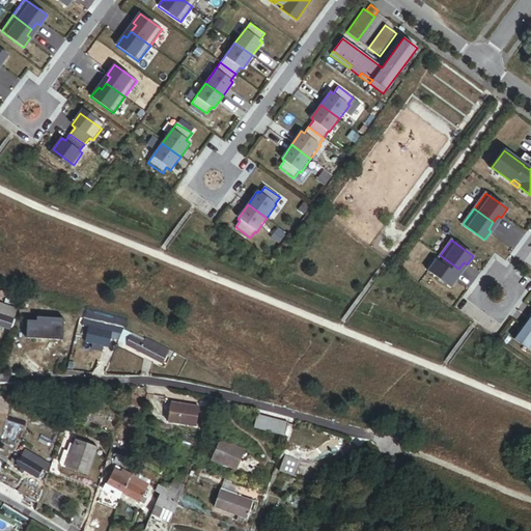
[(453,276),(458,269),(440,255),(428,271),(450,286),(456,278),(453,276)]
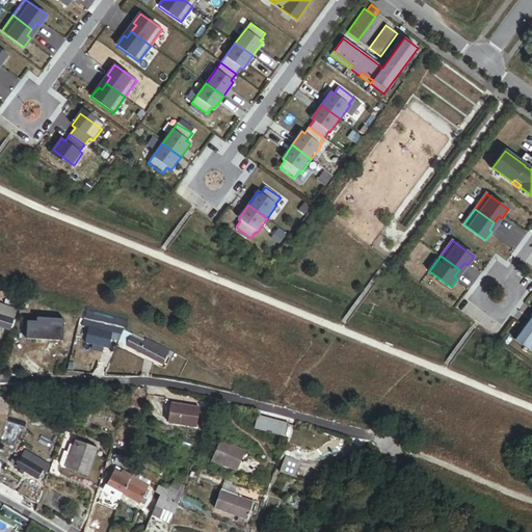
[(12,314),(0,309),(0,329),(6,333),(12,314)]
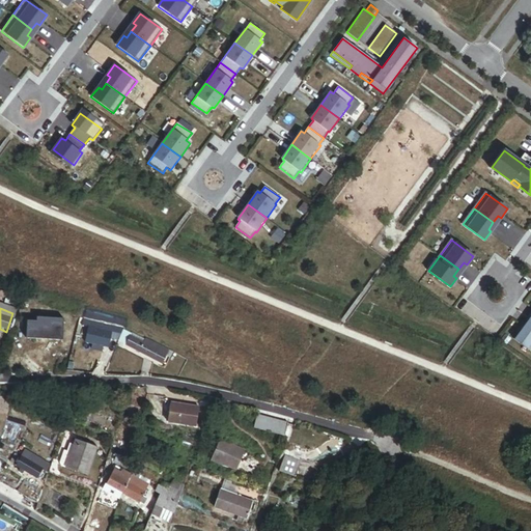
[(67,318),(37,309),(32,327),(44,331),(62,336),(67,318)]
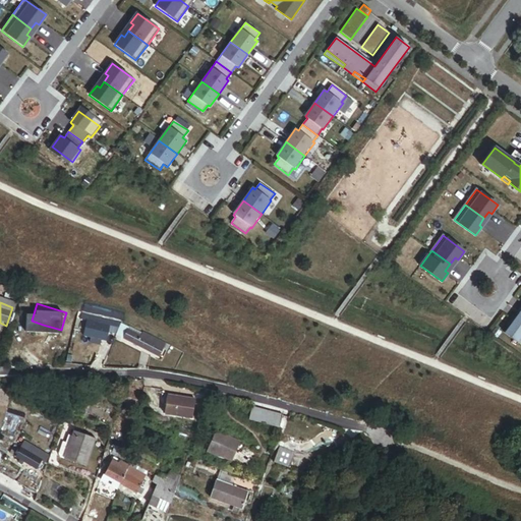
[(520,309),(503,336),(516,345),(520,337),(520,309)]
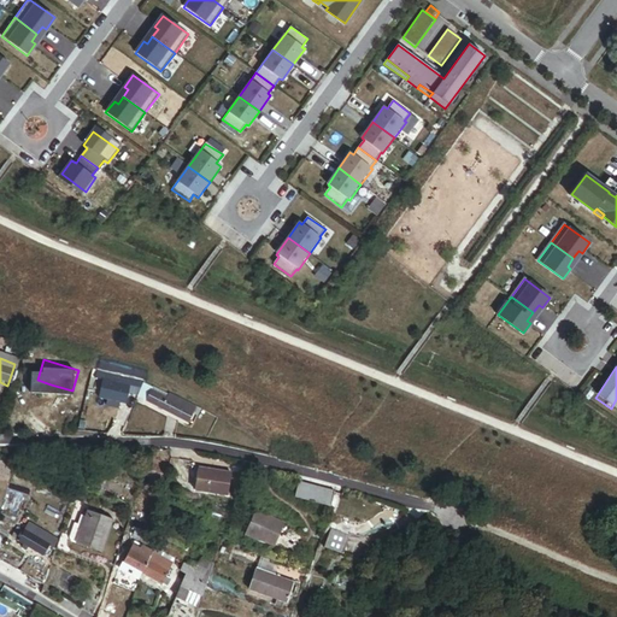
[(139,392),(141,388),(94,371),(90,380),(100,382),(94,399),(105,404),(103,410),(113,413),(116,406),(119,407),(123,399),(134,404),(139,392)]
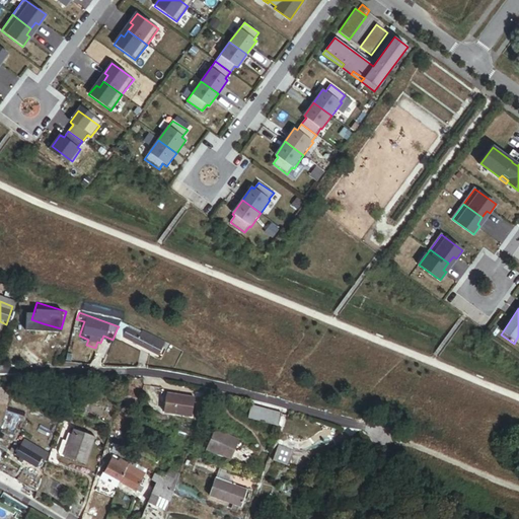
[(43,323),(31,319),(29,326),(41,330),(43,323)]
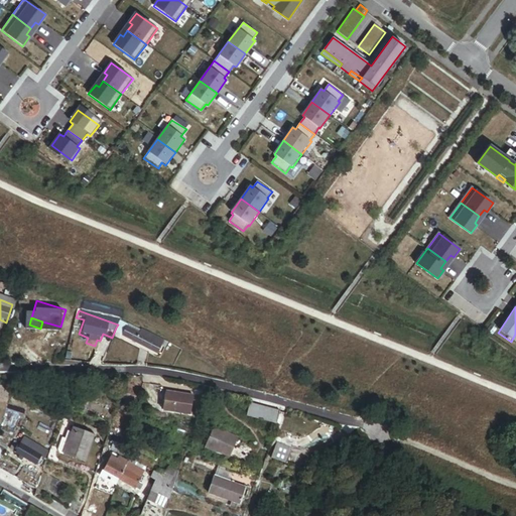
[(162,347),(138,336),(137,338),(116,328),(112,338),(158,356),(162,347)]
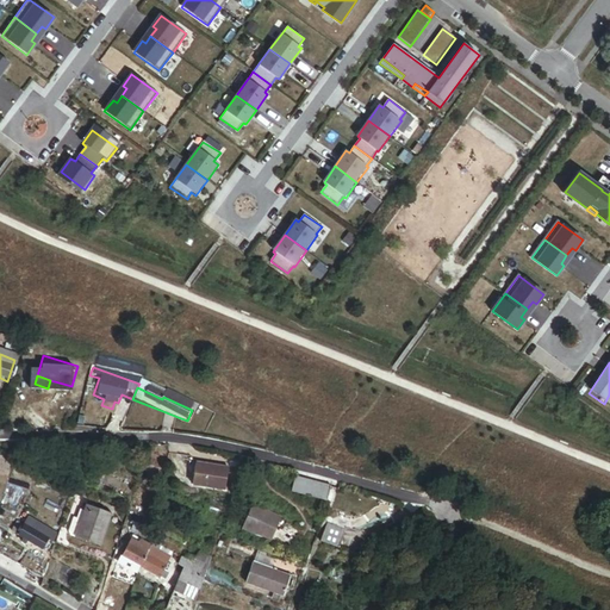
[(225,489),(229,466),(197,462),(193,484),(225,489)]
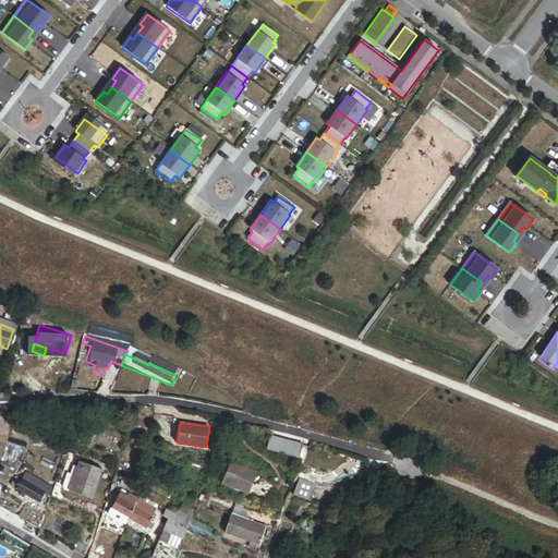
[(303,458),(307,444),(276,434),(270,448),(303,458)]
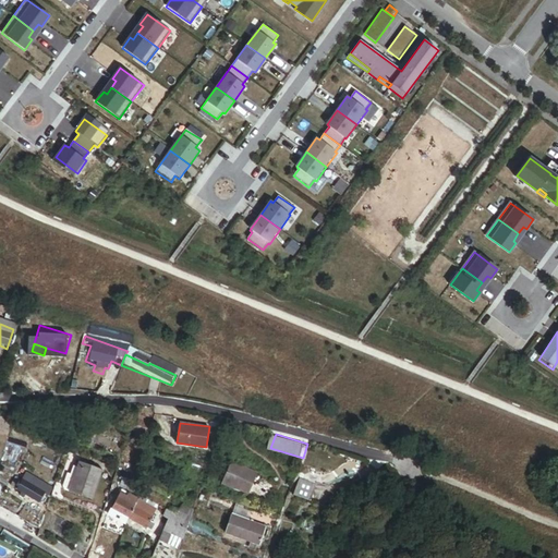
[(221,470),(226,457),(218,453),(214,466),(221,470)]
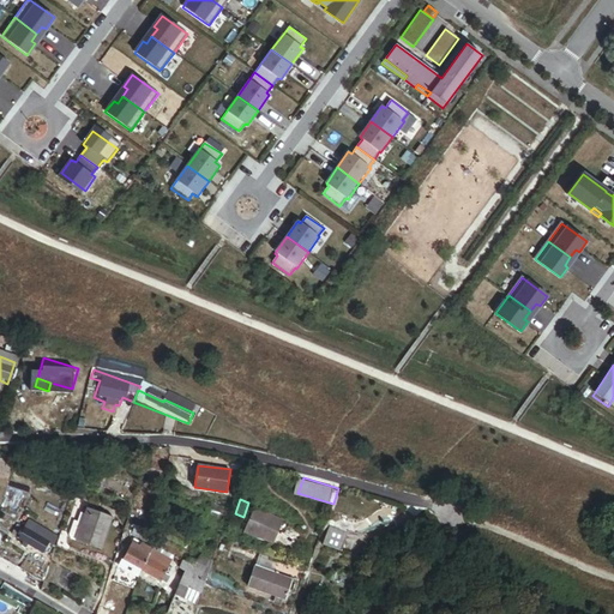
[(97,548),(109,515),(85,507),(83,513),(79,512),(77,521),(73,528),(78,529),(73,540),(97,548)]
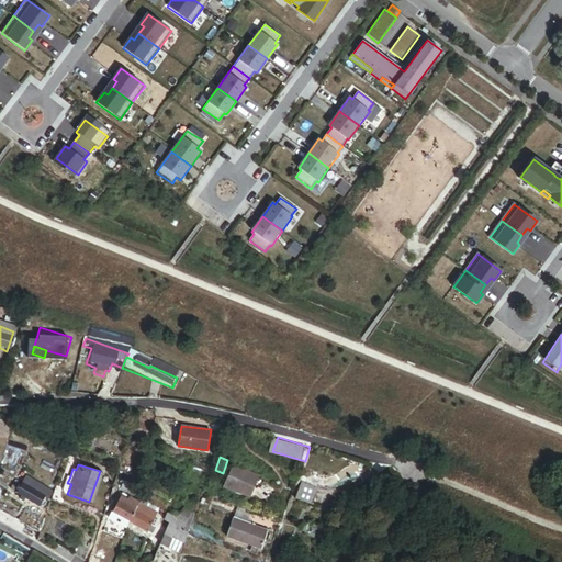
[(251,498),(258,478),(233,468),(225,489),(251,498)]
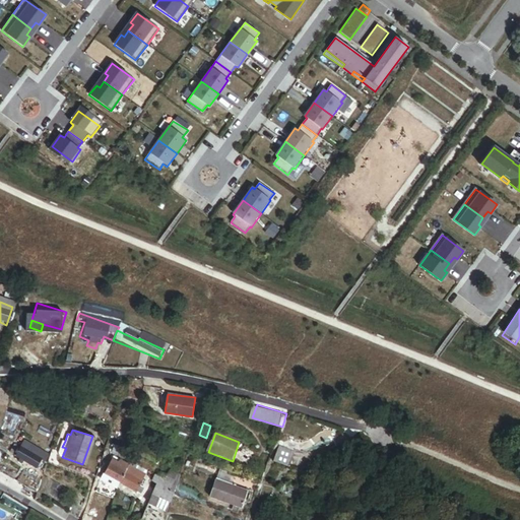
[(49,454),(23,440),(20,447),(15,455),(36,467),(42,458),(46,461),(49,454)]
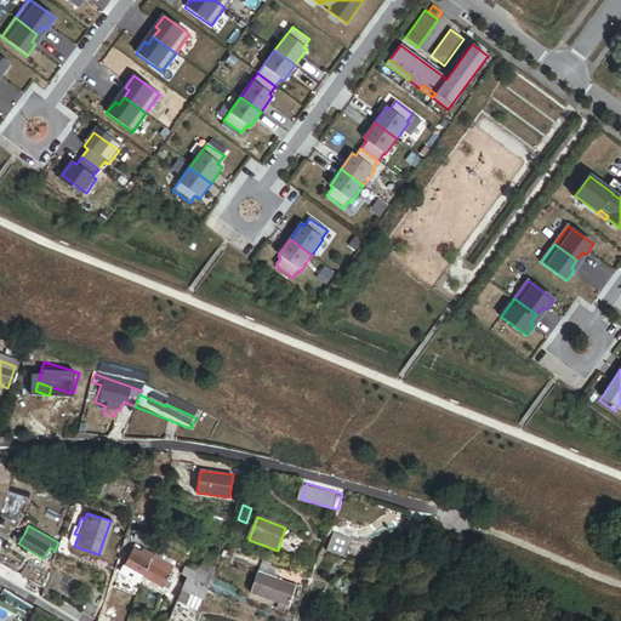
[(18,543),(24,534),(17,530),(11,539),(18,543)]
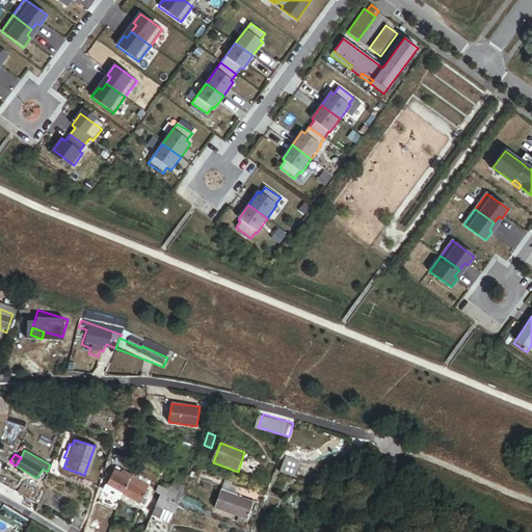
[(296,476),(300,459),(285,455),(281,471),(296,476)]
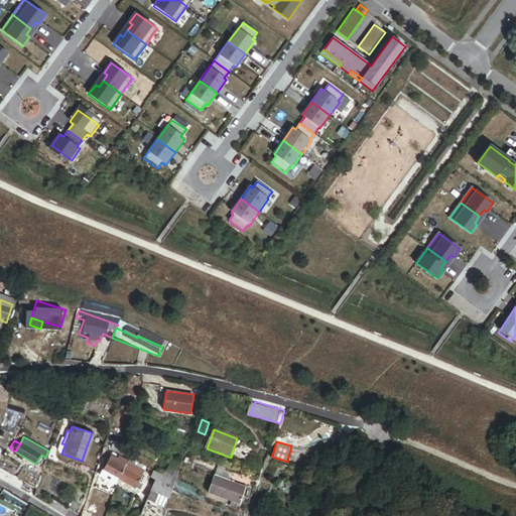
[(155,455),(137,444),(135,449),(153,459),(155,455)]
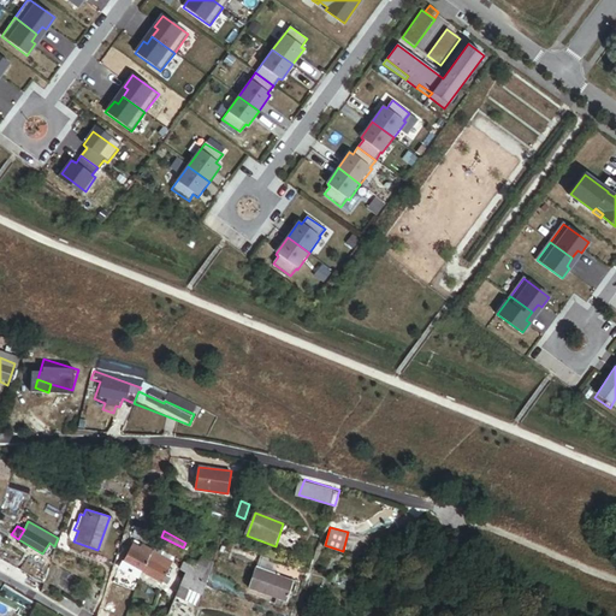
[(165,575),(169,569),(159,563),(161,558),(164,556),(159,554),(165,543),(158,539),(153,550),(141,570),(169,585),(172,579),(165,575)]
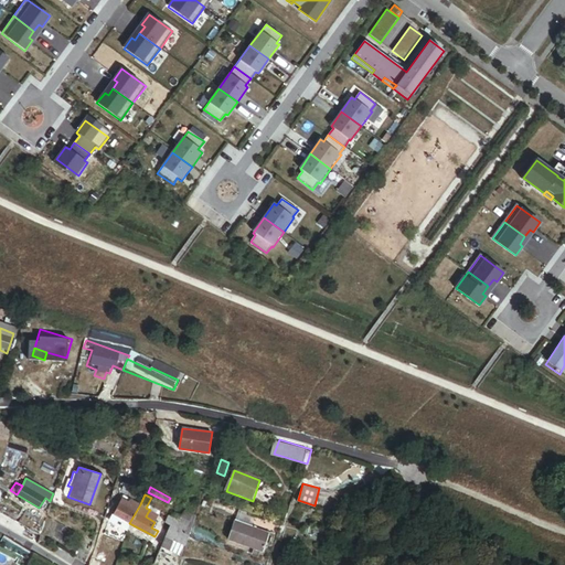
[(129,523),(140,504),(130,499),(129,501),(123,498),(114,514),(112,522),(127,530),(129,523)]
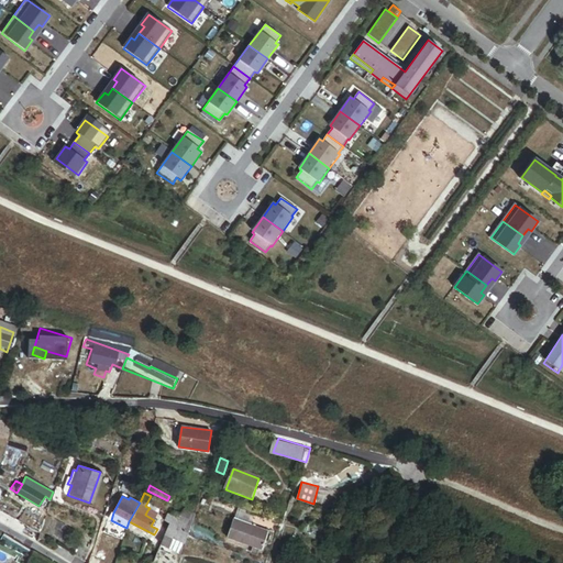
[(154,520),(156,516),(147,510),(145,515),(154,520)]
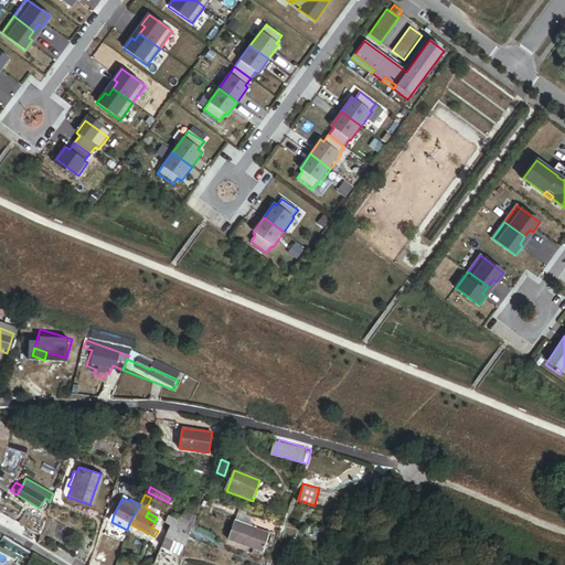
[(191,526),(194,518),(185,512),(181,520),(189,525),(191,526)]
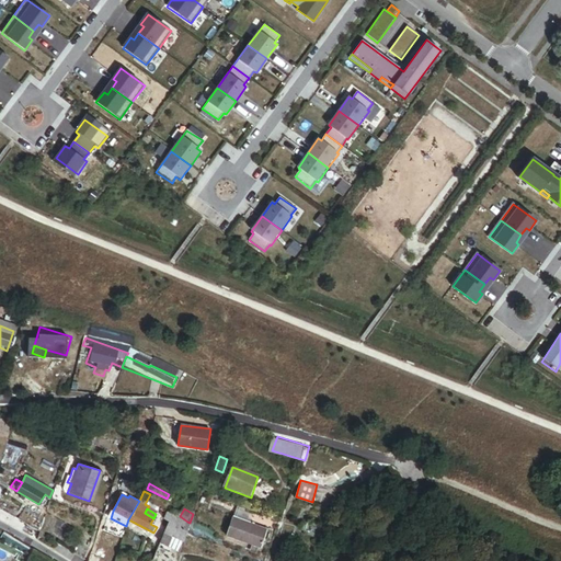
[(187,522),(180,516),(170,511),(164,519),(169,522),(182,529),(187,522)]
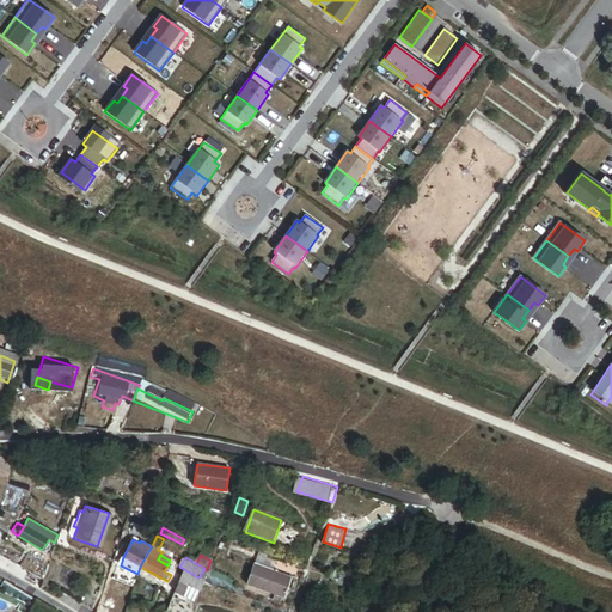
[(283,597),(291,577),(254,564),(246,582),(283,597)]
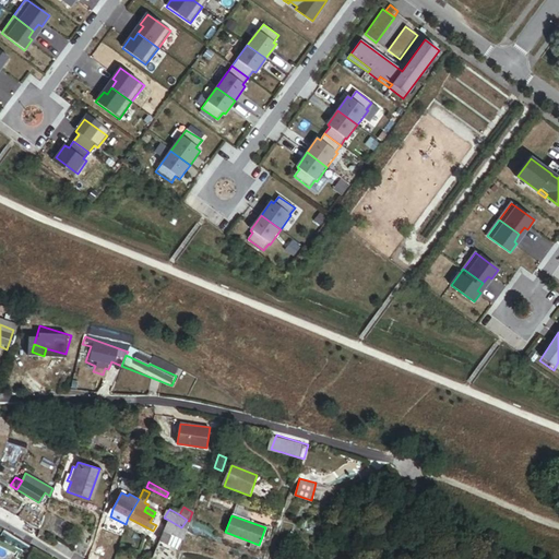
[(179,546),(186,530),(181,527),(168,520),(162,537),(179,546)]
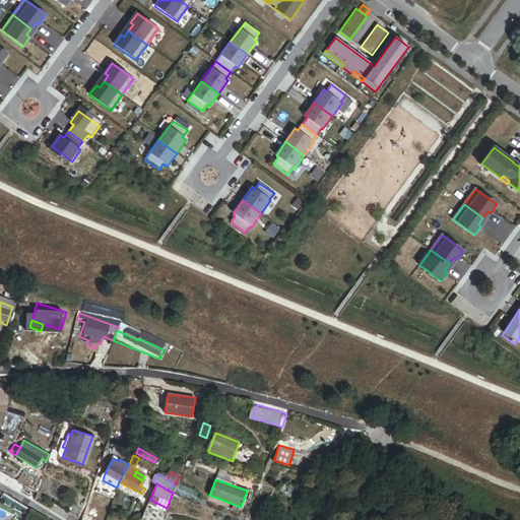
[(76,518),(81,503),(71,499),(67,513),(68,514),(76,518)]
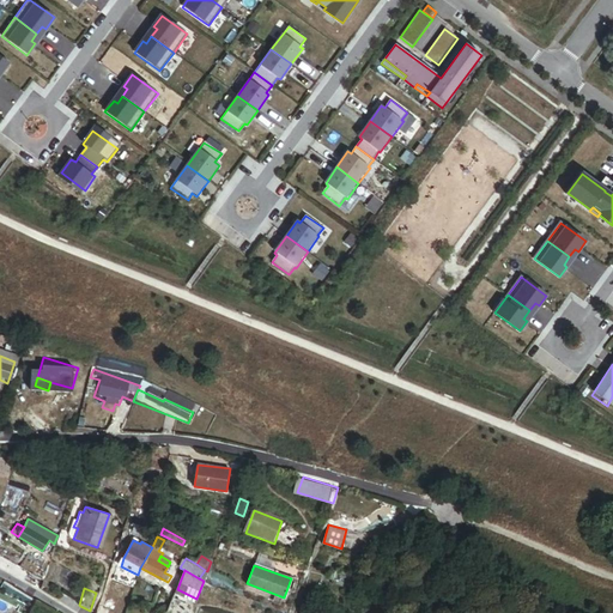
[(79,605),(65,595),(60,602),(74,612),(80,606),(79,605)]
